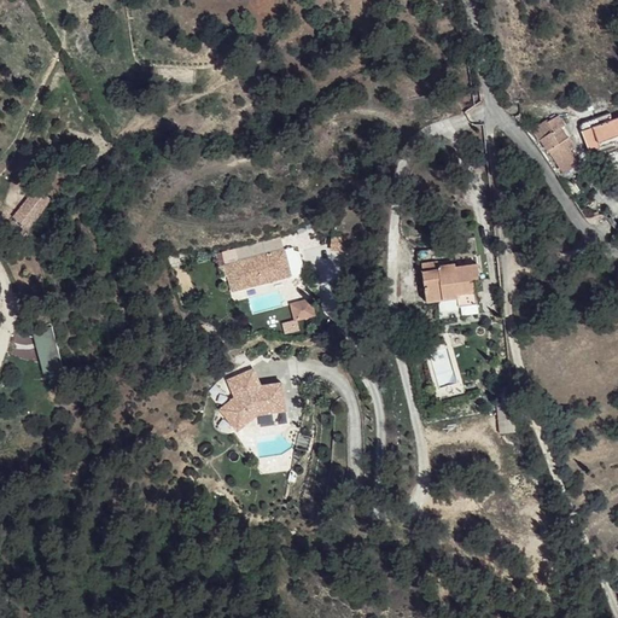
[(617,117),(582,132),(593,158),(617,149),(617,117)]
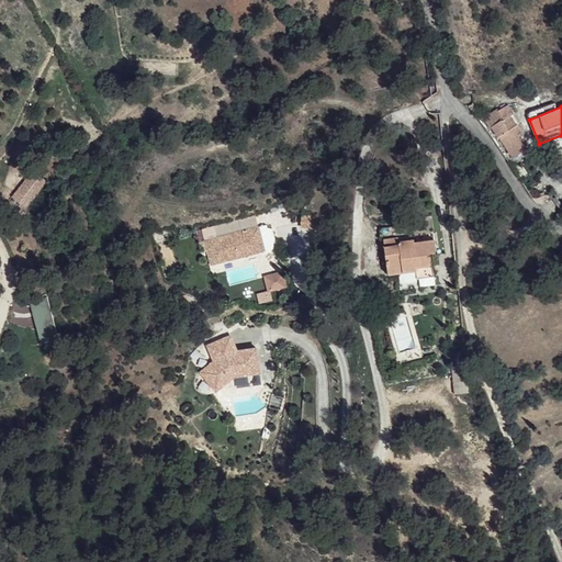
[(497,109),(483,119),(491,128),(492,127),(499,137),(498,138),(507,150),(521,139),(514,127),(517,125),(510,115),(505,119),(497,109)]
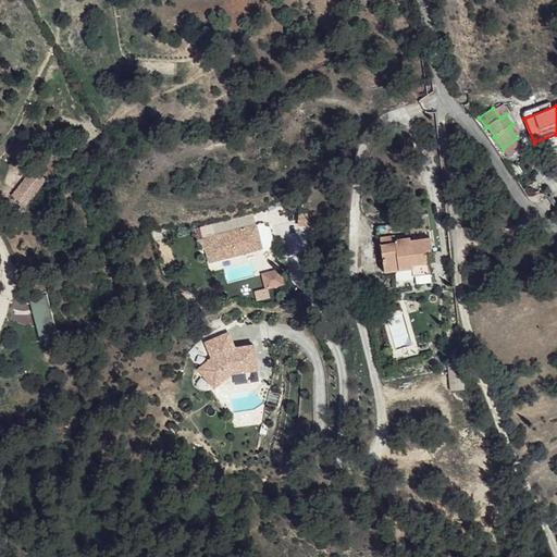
[(37,192),(47,180),(33,168),(23,180),(37,192)]
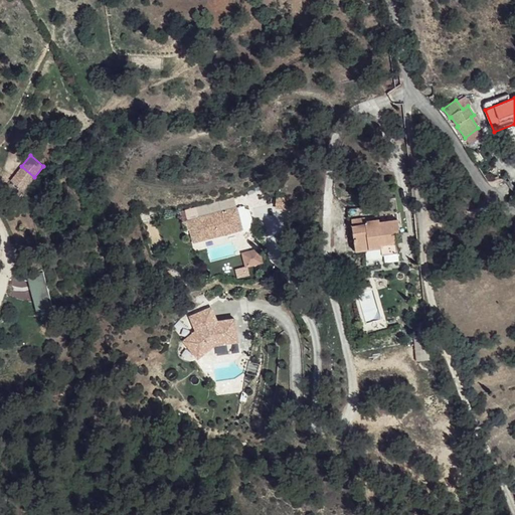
[(244,206),(236,208),(242,229),(250,228),(244,206)]
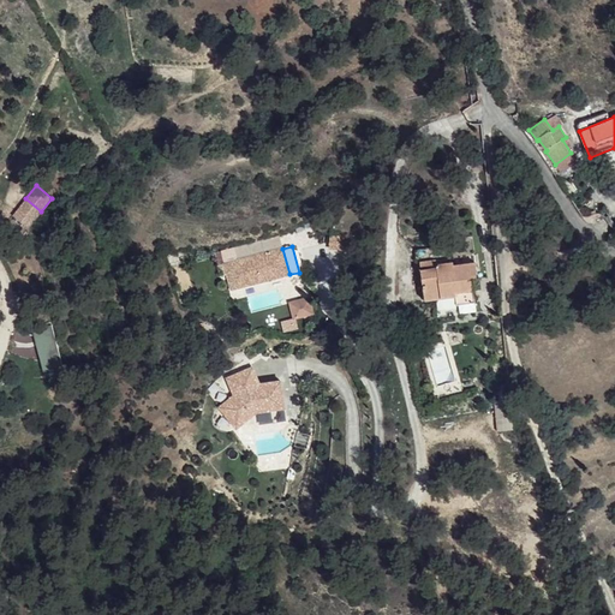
[(225,263),(227,274),(232,290),(290,274),(282,249),(225,263)]
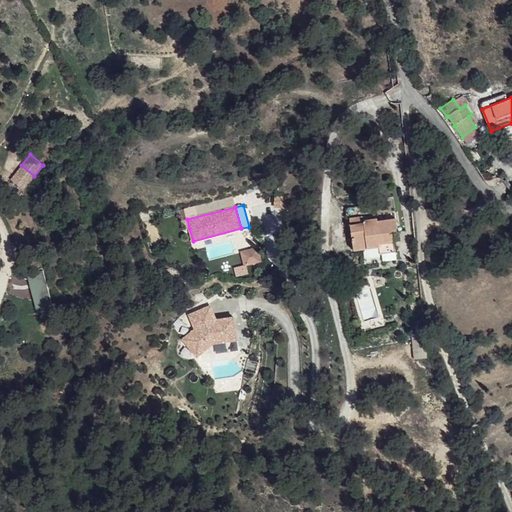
[(350,218),(354,250),(362,249),(379,247),(380,254),(396,252),(393,232),(398,231),(396,219),(378,222),(377,219),(364,221),(363,217),(350,218)]
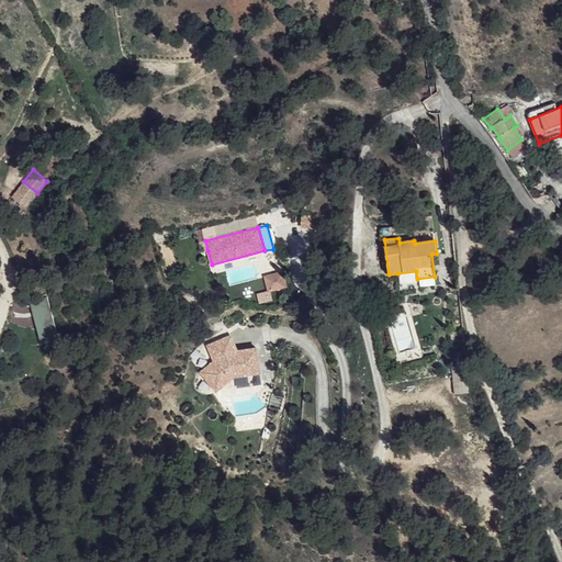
[(416,271),(397,273),(400,289),(418,287),(417,279),(416,271)]
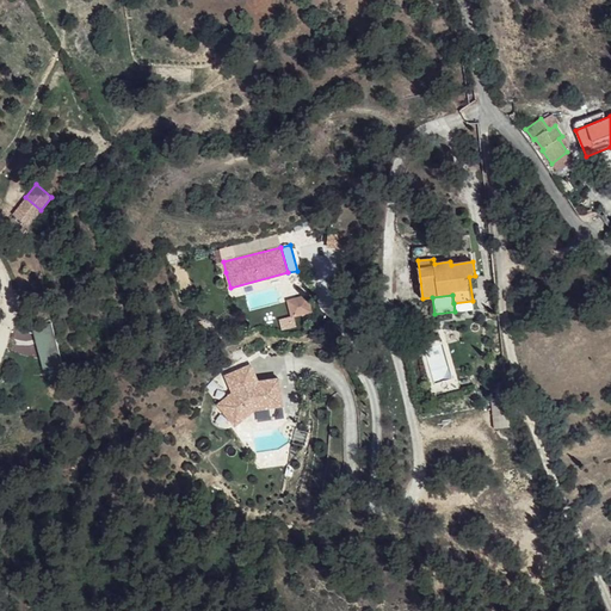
[(193,322),(196,335),(205,334),(203,321),(193,322)]
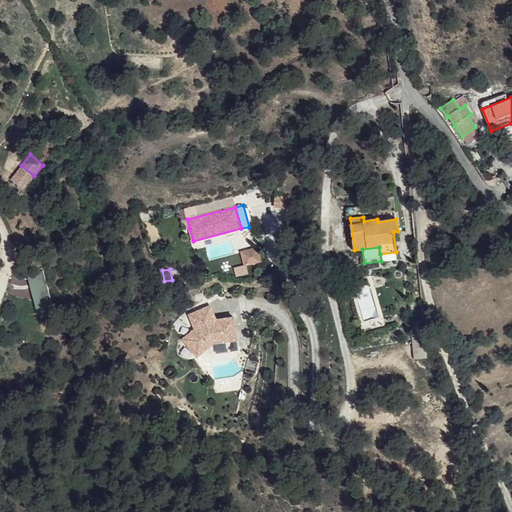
[(217,320),(211,306),(208,308),(213,322),(217,320)]
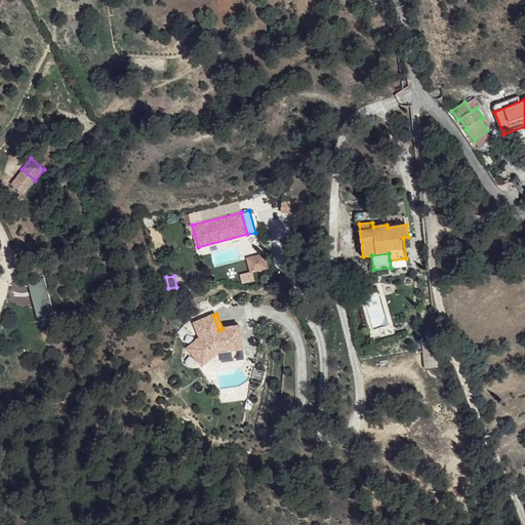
[(201,337),(189,348),(201,363),(219,348),(220,352),(244,349),(240,325),(223,328),(218,330),(213,316),(195,323),(201,337)]
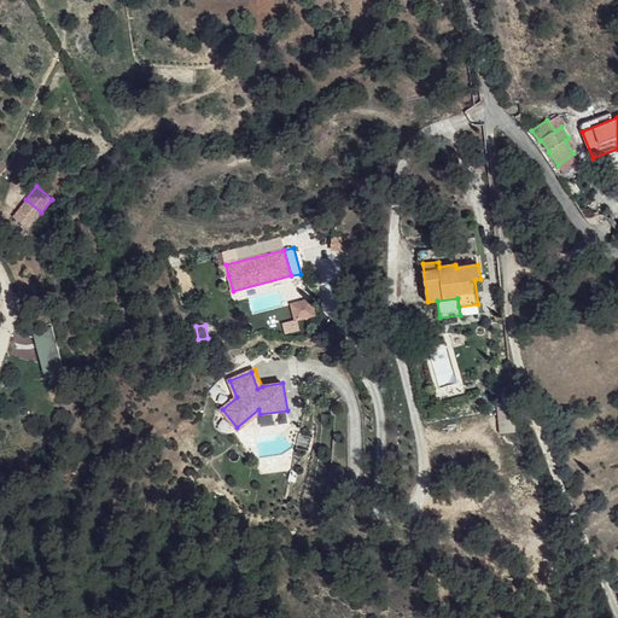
[(499,403),(501,432),(514,432),(513,402),(499,403)]
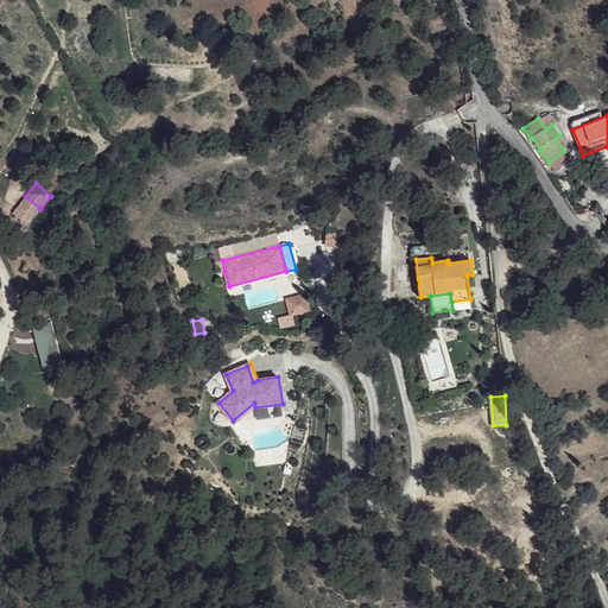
[(254,403),(233,420),(235,424),(255,407),(254,403)]
